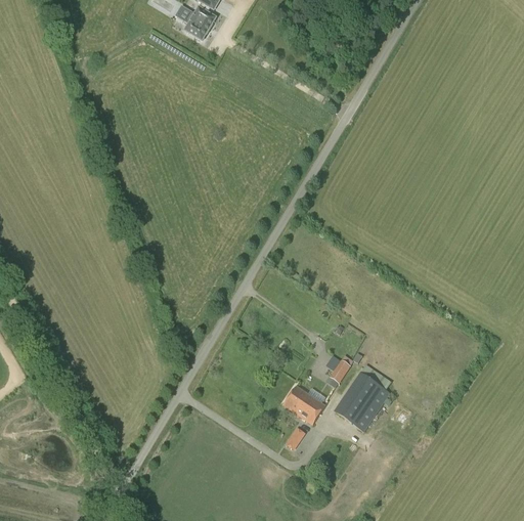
[(213,9),(218,0),(199,0),(203,3),(200,7),(199,7),(194,13),(190,10),(184,20),(189,24),(185,30),(202,39),(215,16),(207,11),(209,6),(213,9)]
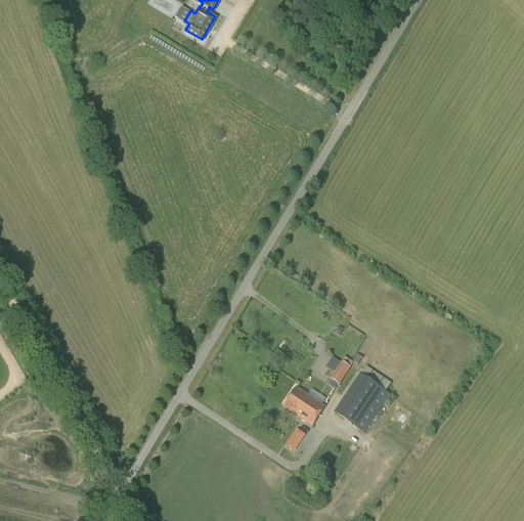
[(343,358),(350,363),(353,359),(345,354),(343,358)]
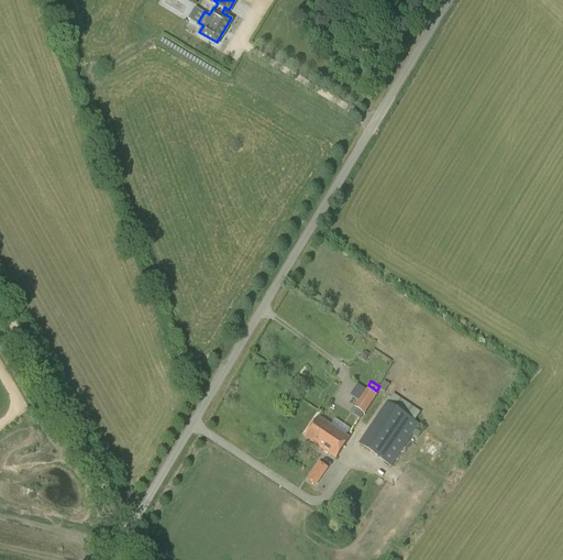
[(364,412),(377,393),(366,385),(354,405),(364,412)]
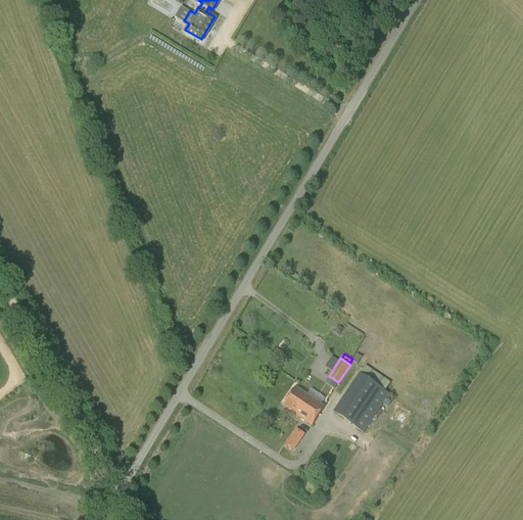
[(365,363),(359,371),(360,372),(369,377),(385,388),(390,381),(365,363)]
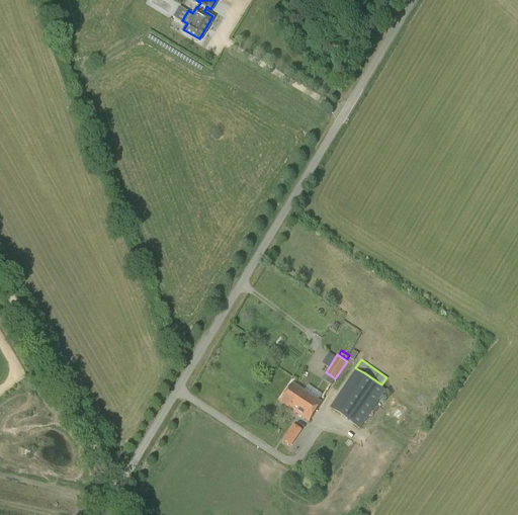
[(359,427),(386,388),(381,384),(365,373),(339,413),(359,427)]
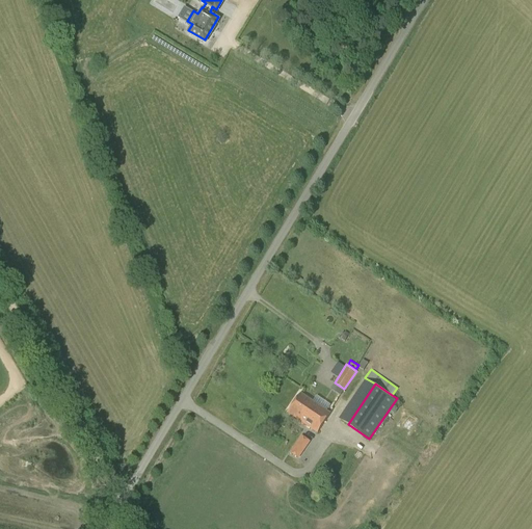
[(301,391),(287,411),(317,431),(330,411),(301,391)]
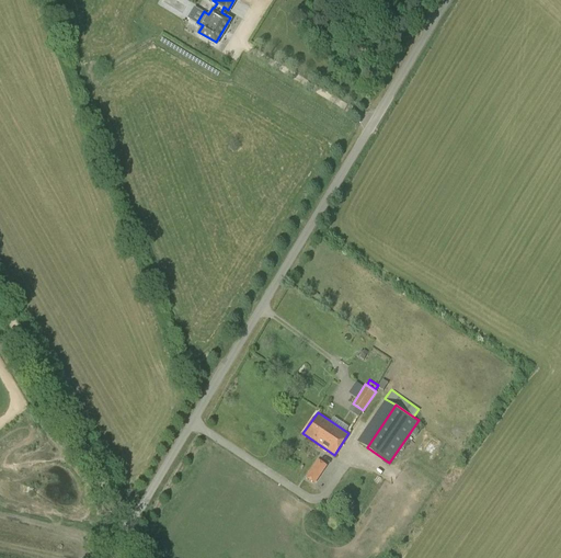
[(315,481),(321,473),(311,466),(306,476),(315,481)]
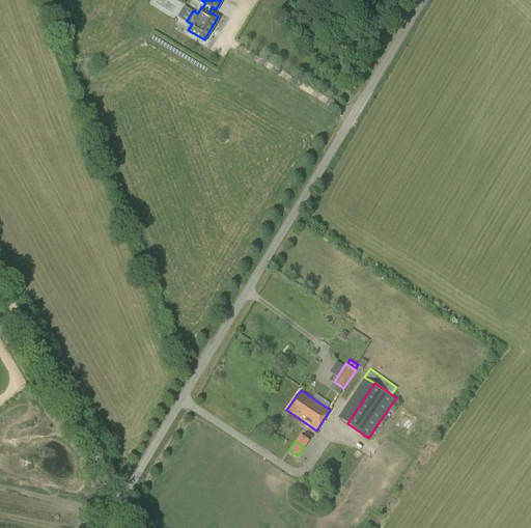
All buildings are outlined.
